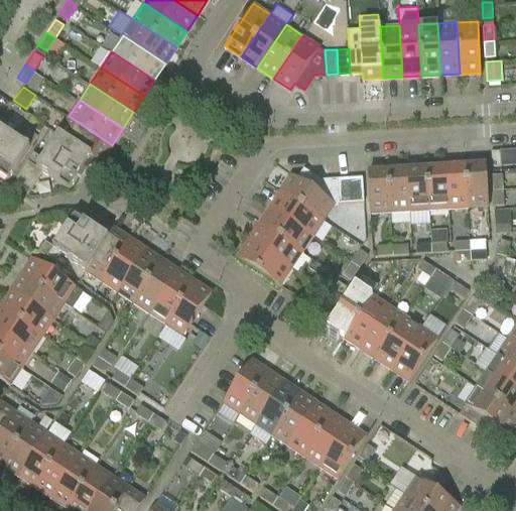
[(26,114),(12,104),(3,117),(17,127),(26,114)]
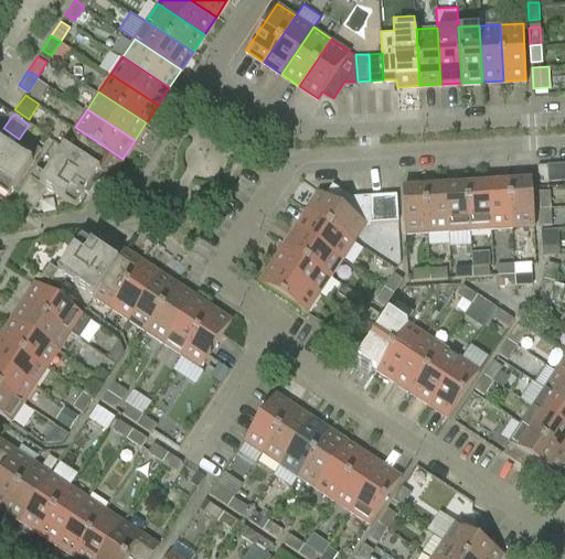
[(110,176),(123,159),(75,127),(63,144),(110,176)]
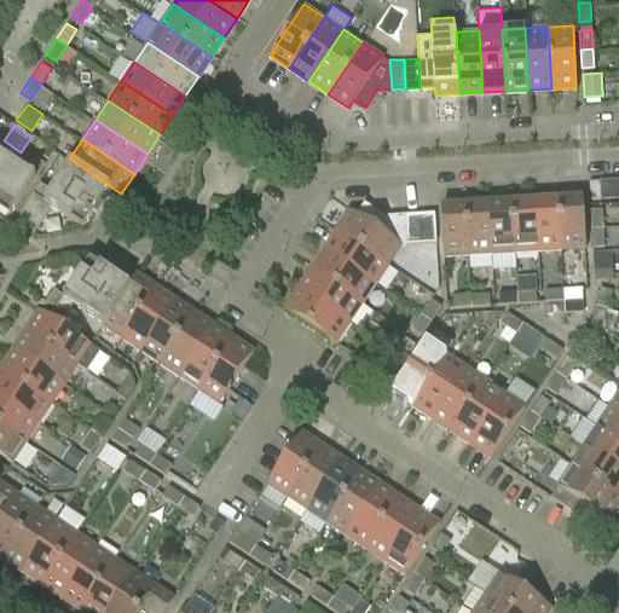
[(0,151),(0,184),(15,162),(0,151)]
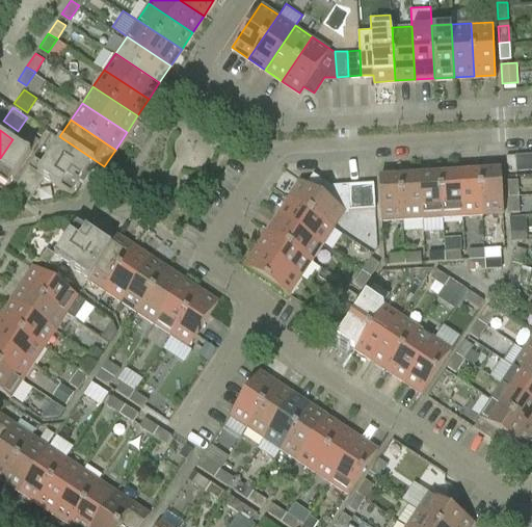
[(12,139),(0,158),(0,179),(7,184),(38,138),(29,132),(21,145),(12,139)]
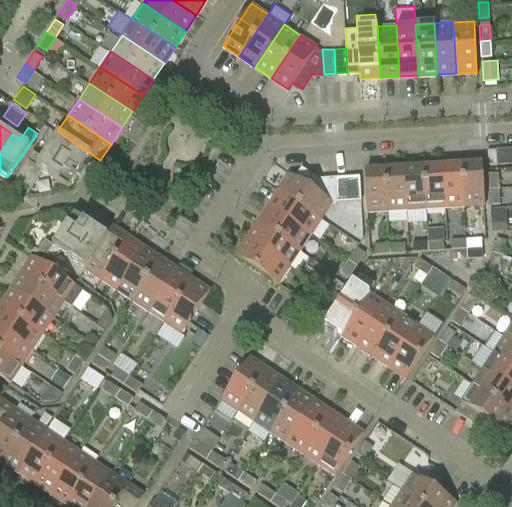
[(33,150),(16,175),(30,185),(42,168),(68,186),(82,165),(86,168),(91,160),(98,165),(101,161),(100,160),(57,131),(41,156),(33,150)]
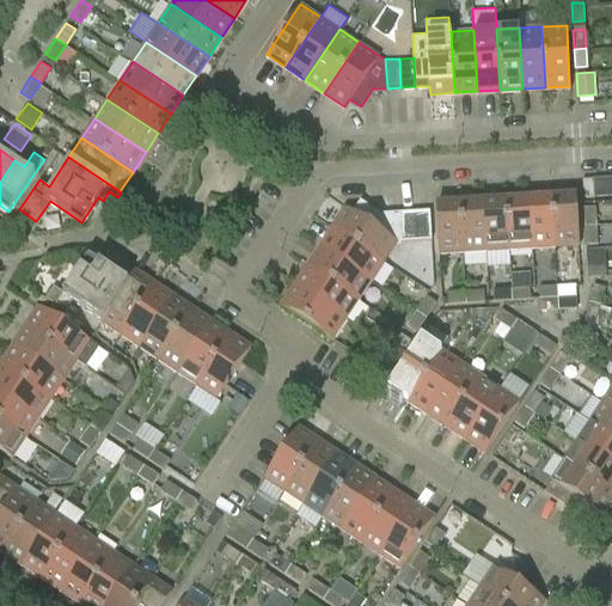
[(595,194),(594,176),(582,177),(582,195),(595,194)]
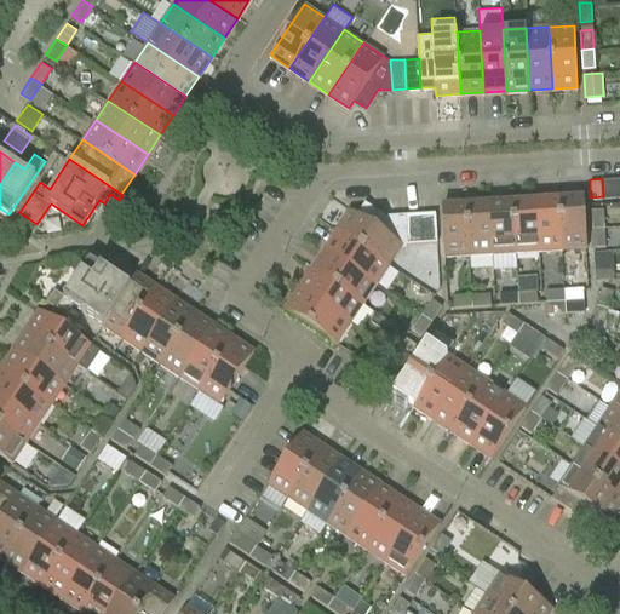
[(584,196),(558,198),(562,247),(586,245),(584,196)]
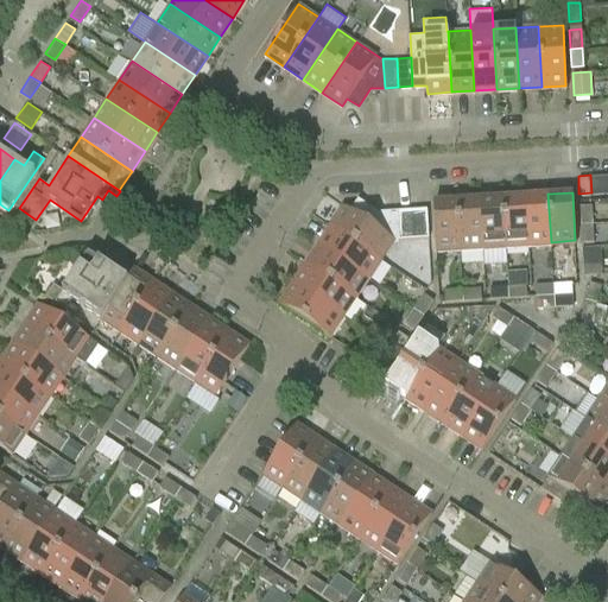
[(529,244),(551,242),(548,194),(525,195),(529,244)]
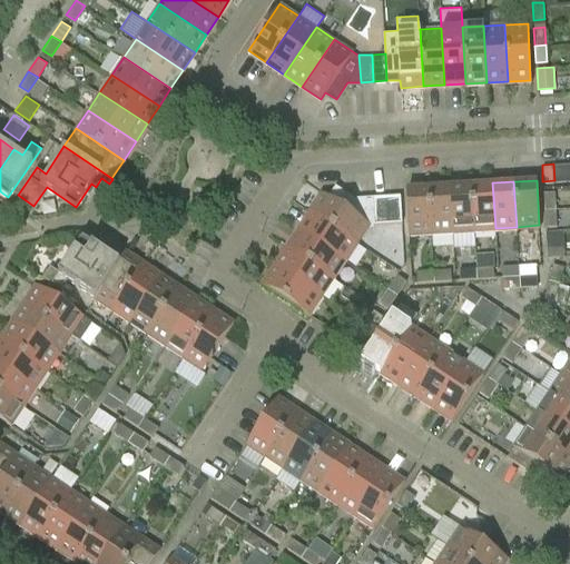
[(492,182),(471,184),(474,229),(495,228),(492,182)]
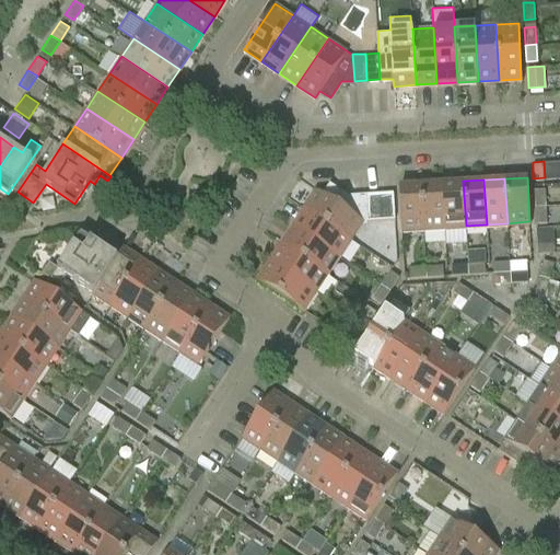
[(303,206),(350,236),(362,219),(369,218),(366,193),(348,194),(329,181),(323,192),(316,187),(303,206)]
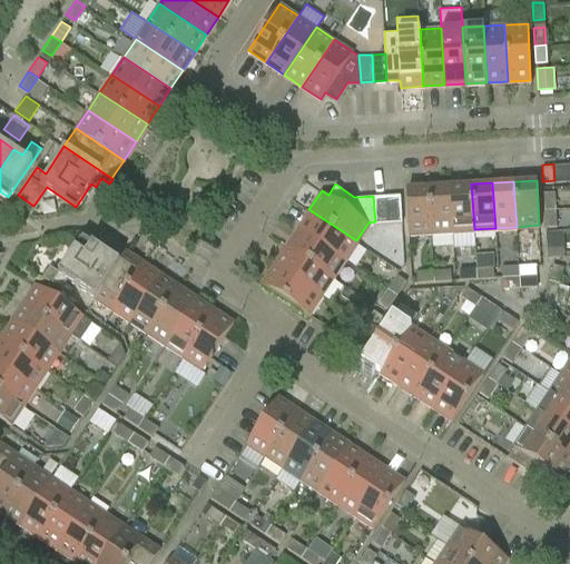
[(471,184),(450,186),(452,230),(453,246),(474,245),(474,229),(471,184)]
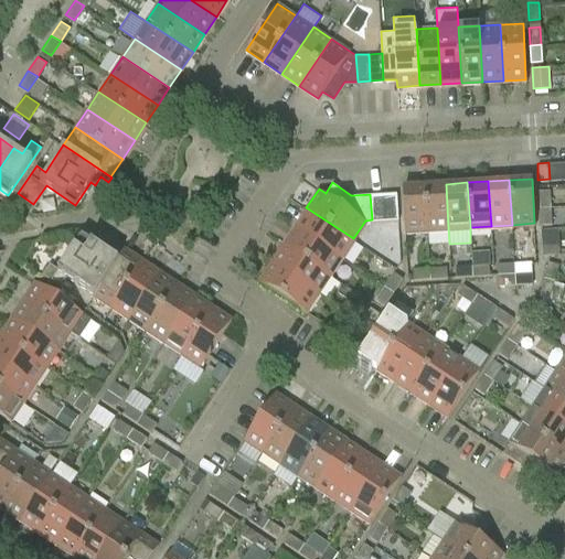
[(446,184),(425,185),(427,229),(448,228),(446,184)]
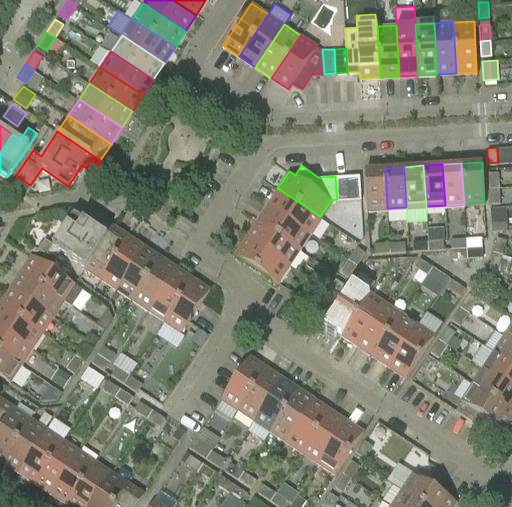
[(367,209),(387,208),(385,168),(365,169),(367,209)]
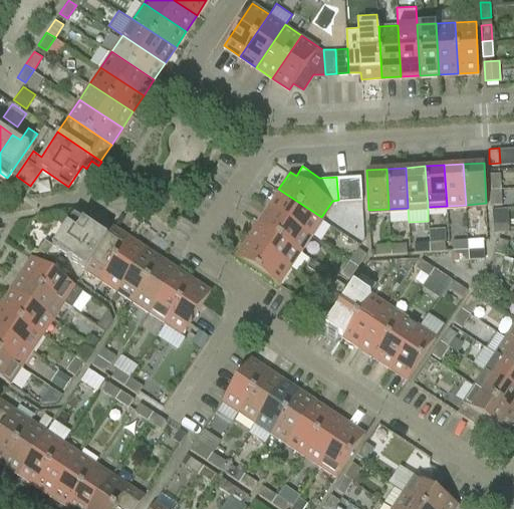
[(500,172),(491,172),(490,172),(491,188),(501,187),(500,172)]
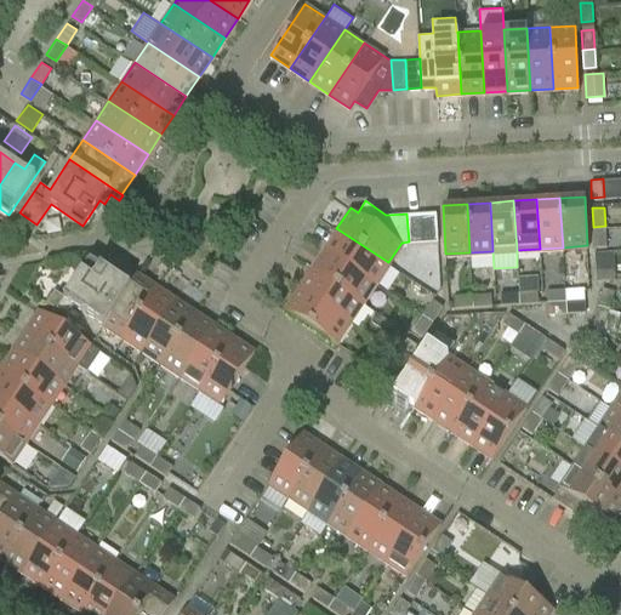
[(421,212),(423,241),(438,240),(436,211),(421,212)]
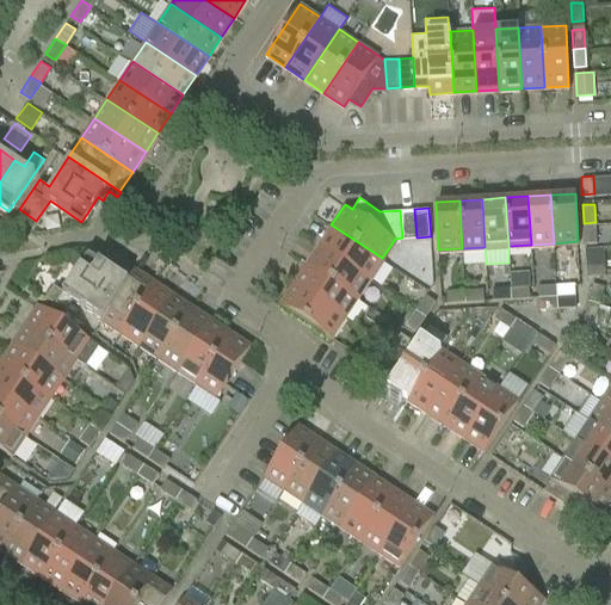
[(400,210),(402,238),(417,238),(414,209),(400,210)]
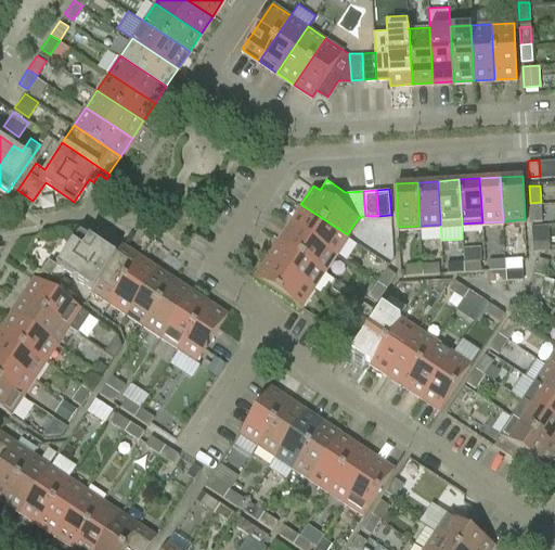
[(542,219),(541,202),(530,203),(531,219),(542,219)]
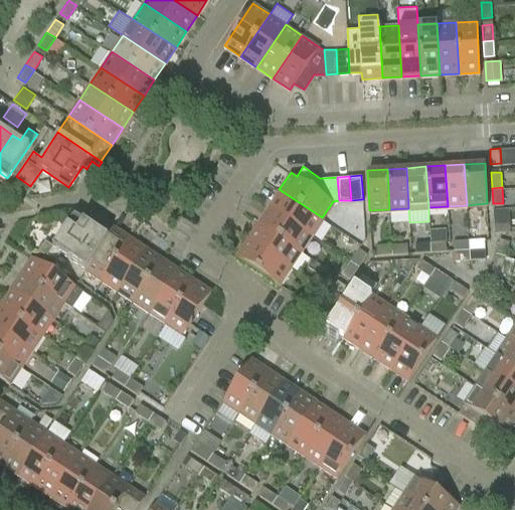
[(269,205),(311,233),(322,217),(279,189),(269,205)]
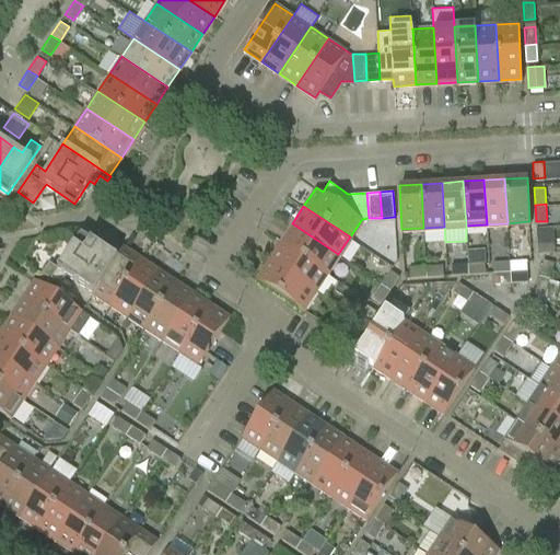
[(281,241),(327,272),(338,254),(292,223),(281,241)]
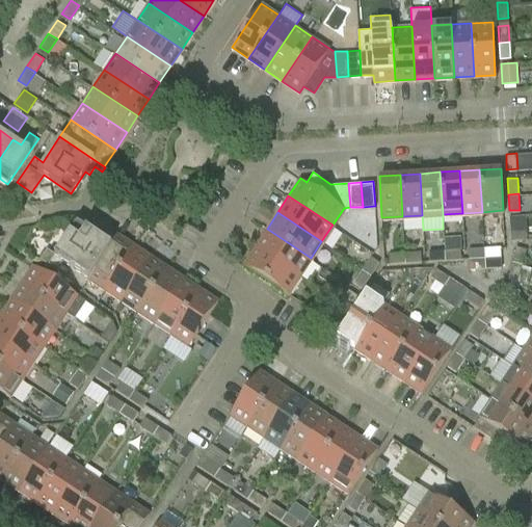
[(117,232),(118,231),(113,228),(109,235),(101,230),(98,234),(76,219),(55,252),(47,246),(40,257),(56,269),(64,257),(88,273),(88,274),(117,232)]
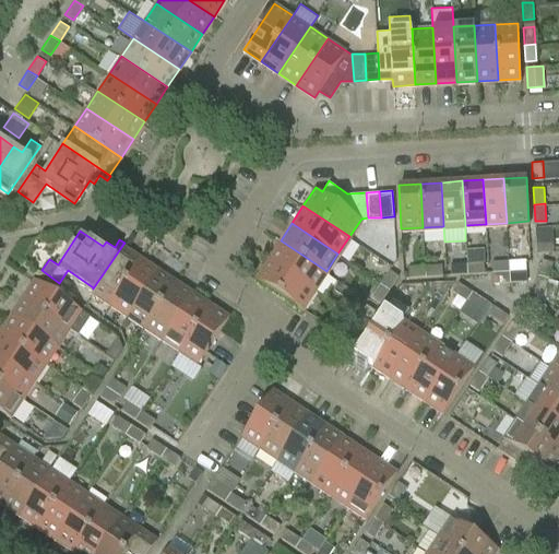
[(545,240),(545,251),(554,250),(552,239),(545,240)]
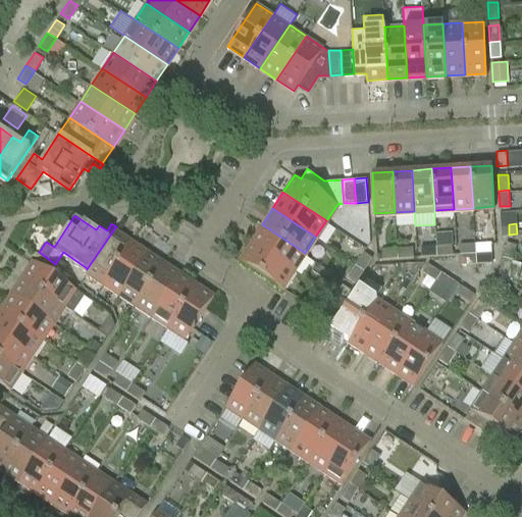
[(251,241),(294,269),(305,253),(262,224),(251,241)]
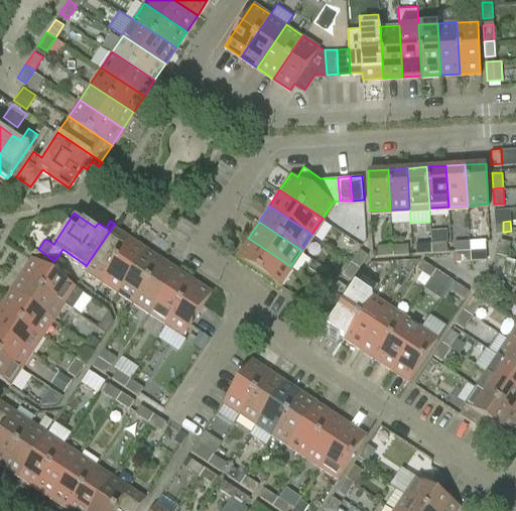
[(503,222),(495,222),(496,232),(503,232),(503,222)]
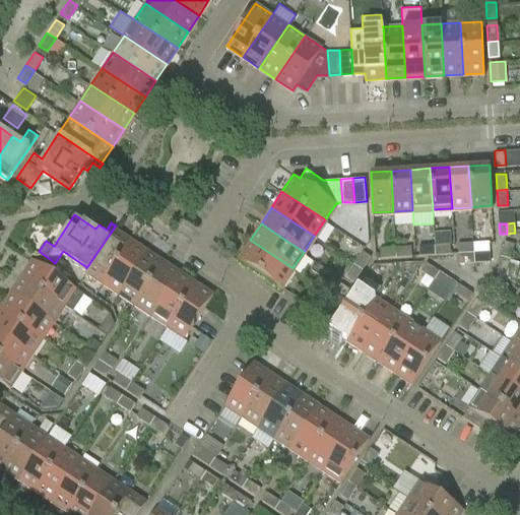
[(115,227),(86,268),(104,280),(131,238),(115,227)]
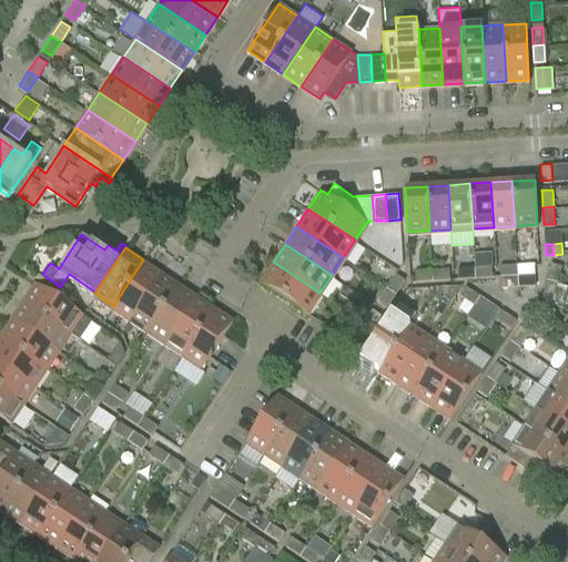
[(517,262),(528,262),(527,247),(516,248),(517,262)]
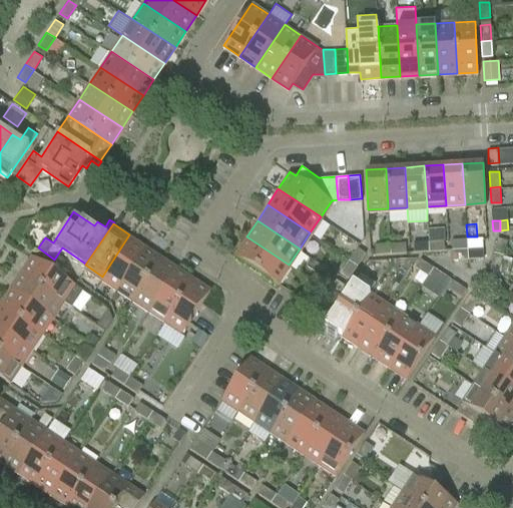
[(129,234),(102,277),(118,287),(145,245),(129,234)]
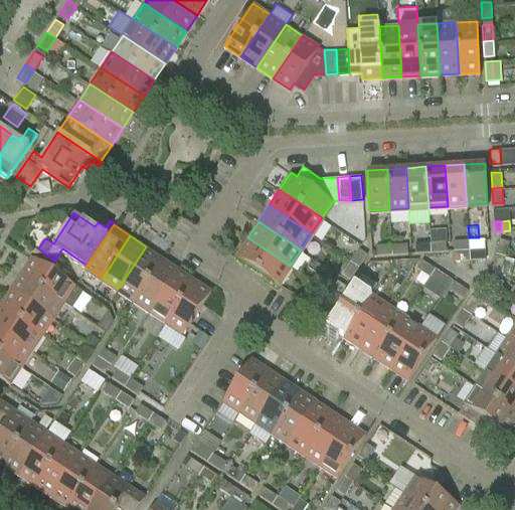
[(469,237),(469,248),(485,247),(484,236),(479,237),(469,237)]
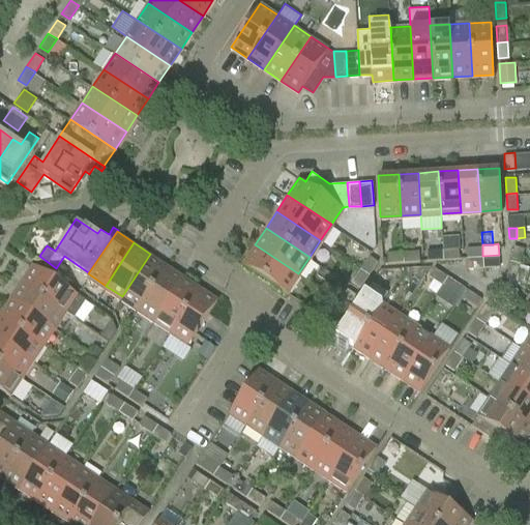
[(514,243),(510,259),(520,262),(524,246),(514,243)]
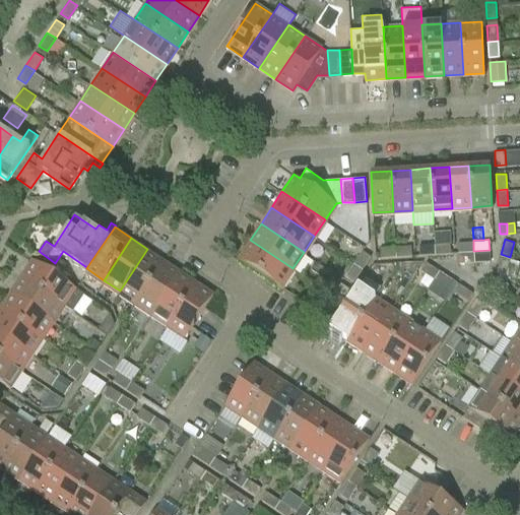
[(250,240),(239,257),(281,285),(293,268),(250,240)]
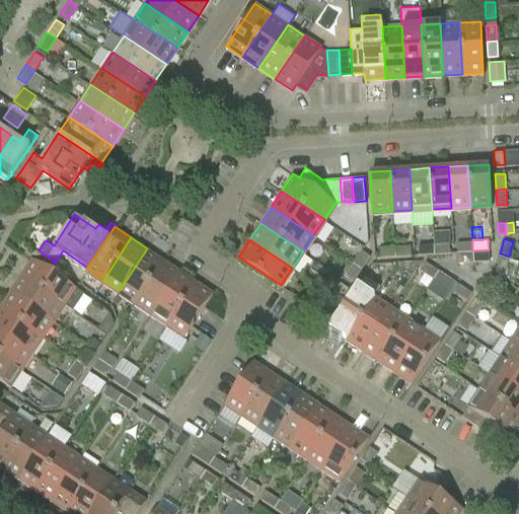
[(457,250),(472,250),(472,239),(456,240),(457,250)]
